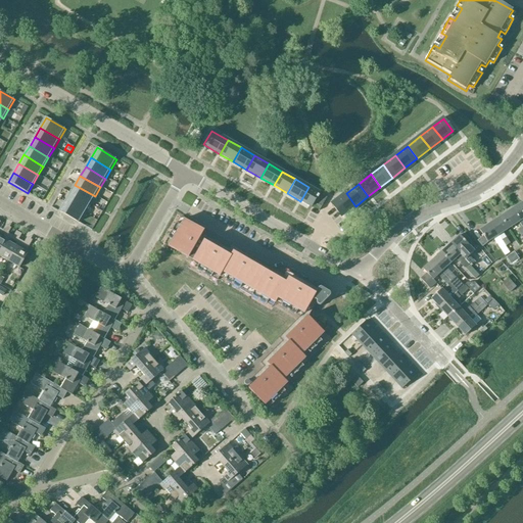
[(89,205),(95,196),(75,185),(69,193),(89,205)]
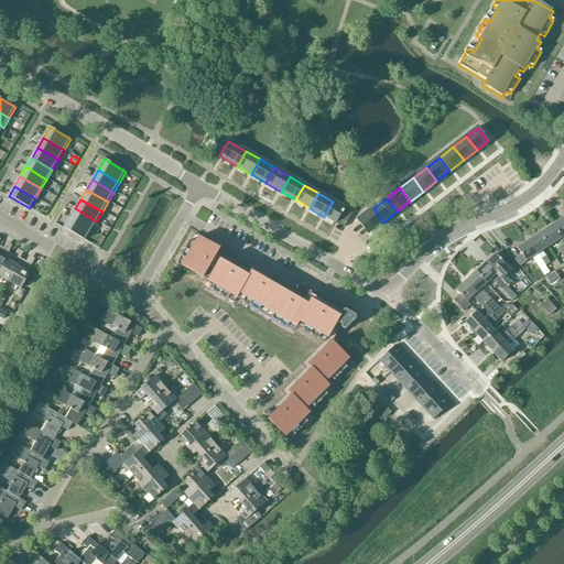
[(336,224),(338,219),(345,208),(333,202),(324,217),(336,224)]
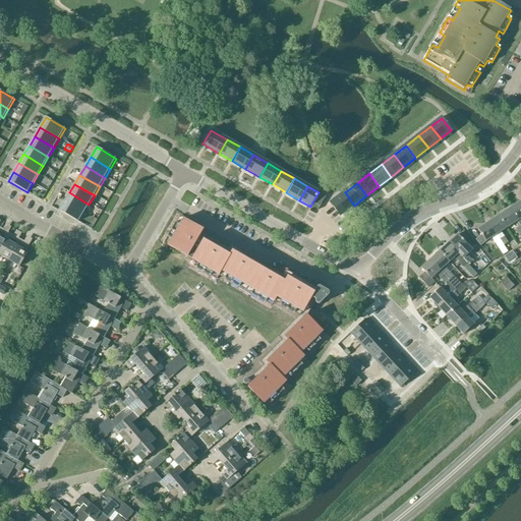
[(83,214),(89,205),(69,192),(64,201),(83,214)]
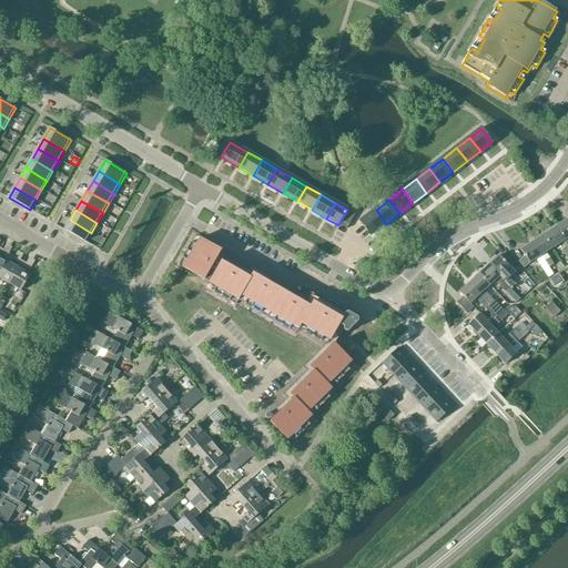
[(347,210),(341,221),(350,225),(355,215),(347,210)]
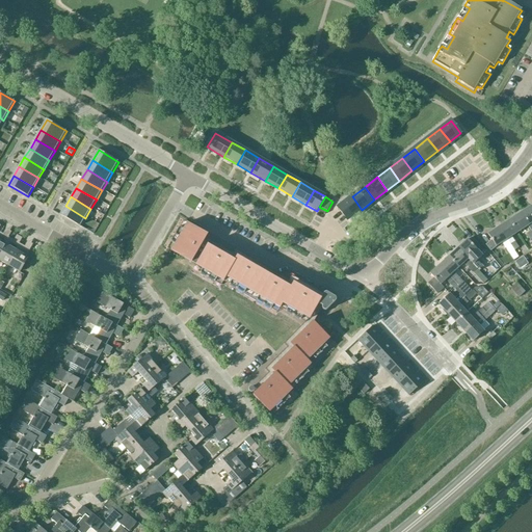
[(347,220),(362,210),(352,196),(338,208),(347,220)]
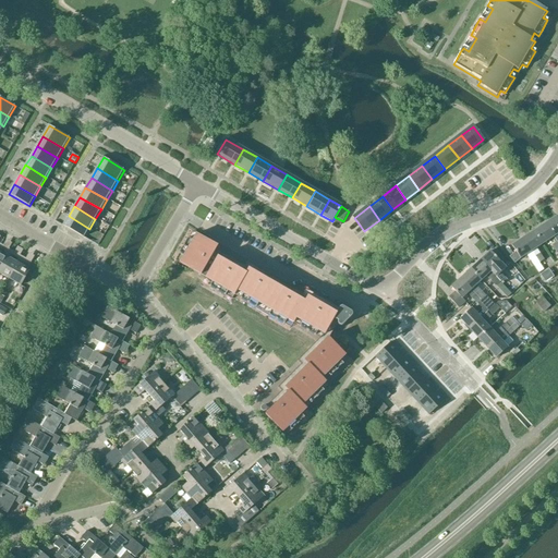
[(84,238),(89,229),(69,216),(63,226),(84,238)]
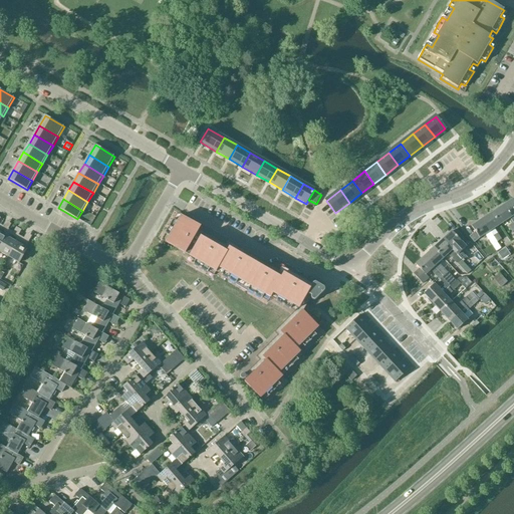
[(513,202),(512,200),(502,207),(510,218),(513,224),(513,202)]
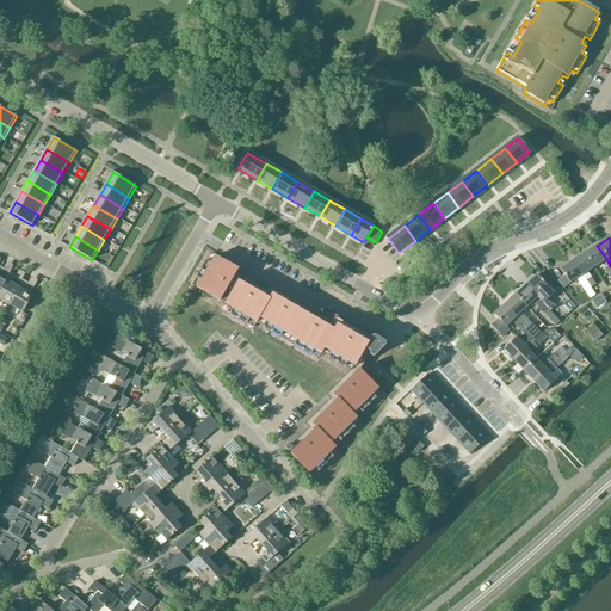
[(594,267),(606,259),(597,246),(585,253),(594,267)]
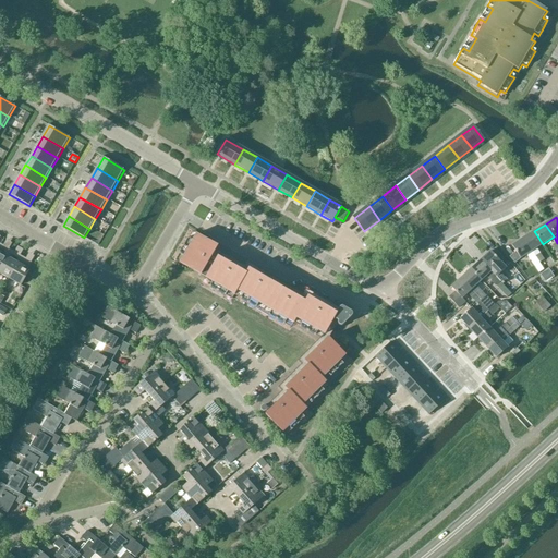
[(536,249),(543,244),(534,231),(523,239),(532,251),(540,263),(545,261),(536,249)]
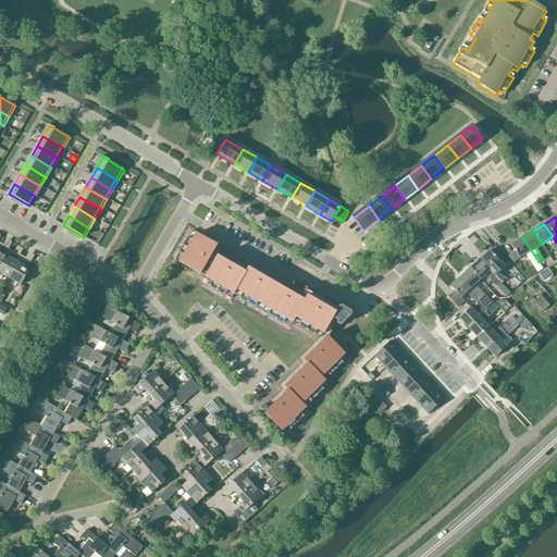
[(218,247),(206,239),(196,234),(193,240),(188,238),(178,255),(183,257),(180,263),(211,282),(209,286),(225,296),(227,292),(234,295),(237,291),(243,294),(239,298),(256,308),(259,304),(271,310),(268,314),(284,324),(287,320),(294,323),(296,319),(301,322),(299,326),(316,336),(318,332),(324,335),(333,320),(337,322),(337,323),(337,324),(337,325),(338,325),(339,326),(341,326),(342,326),(343,325),(351,317),(351,316),(353,316),(353,314),(351,314),(351,313),(351,312),(341,307),(343,305),(342,302),(339,302),(337,302),(336,304),(334,307),(305,289),(304,293),(246,261),(244,265),(217,249),(218,247)]
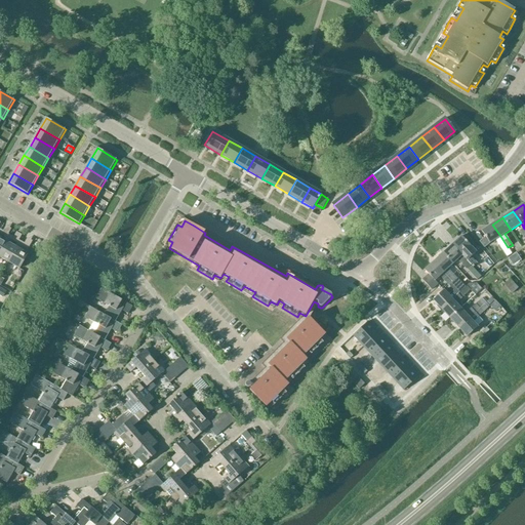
[(486,237),(480,242),(485,247),(490,243),(495,240),(502,251),(507,257),(511,254),(508,248),(508,247),(500,236),(492,225),(482,232),(486,237)]
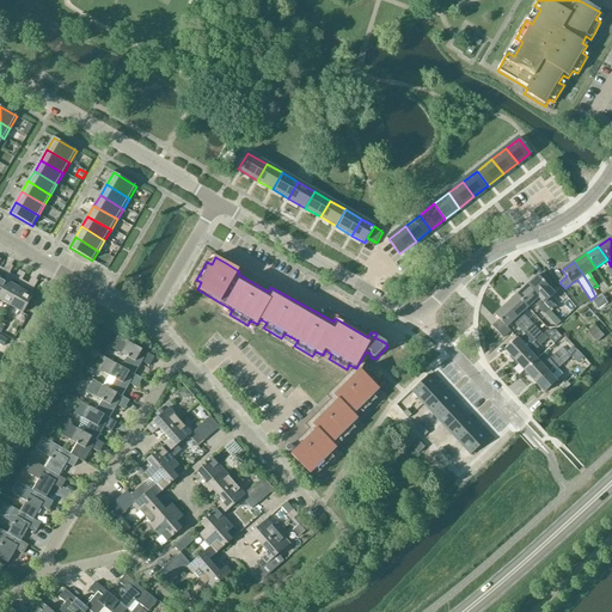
[(20,289),(18,288),(10,283),(14,276),(10,274),(6,281),(8,282),(0,294),(0,300),(10,306),(20,289)]
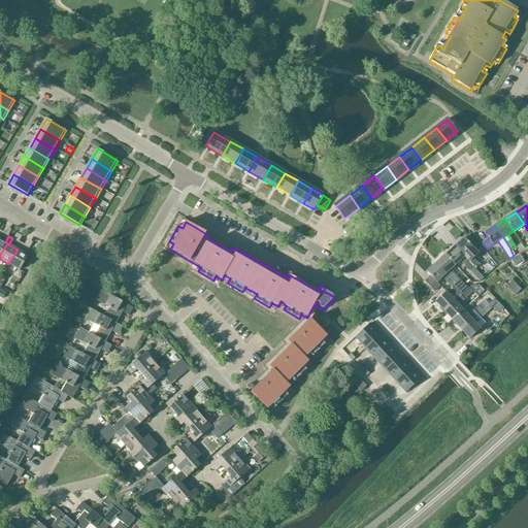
[(480,254),(473,249),(464,237),(455,246),(473,267),(475,269),(481,265),(474,259),(480,254)]
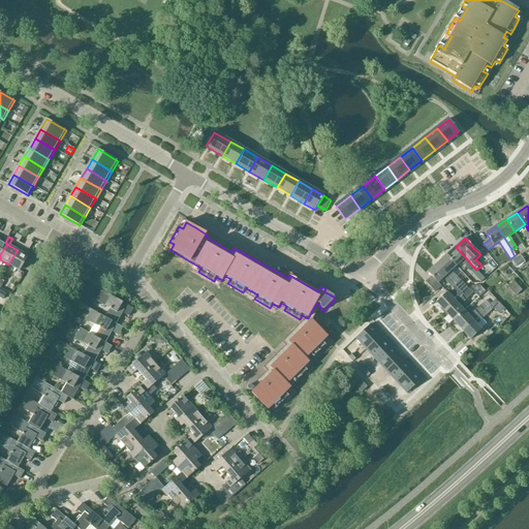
[(18,250),(8,265),(20,272),(28,256),(20,251),(23,245),(19,243),(16,249),(18,250)]
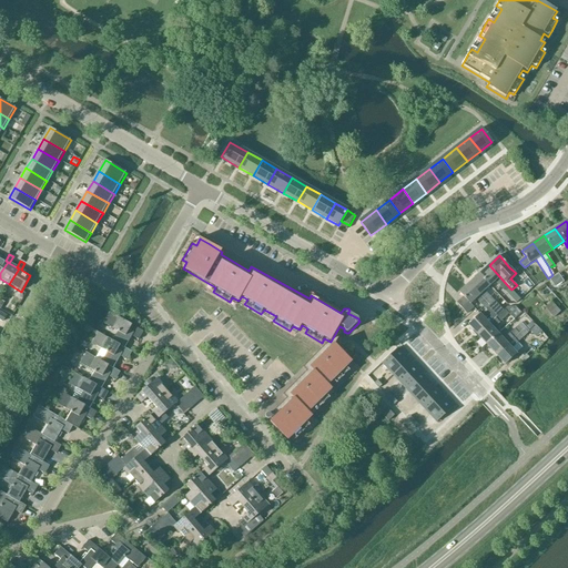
[(509,287),(489,265),(479,274),(490,285),(494,282),(504,292),(509,287)]
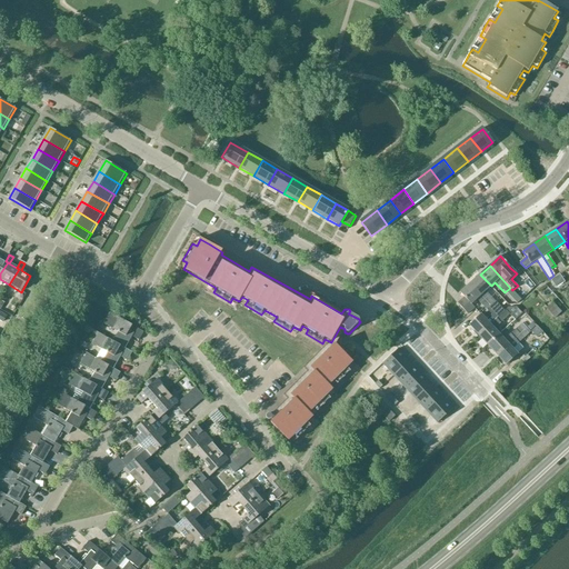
[(486,291),(491,286),(480,275),(470,283),(491,306),(496,301),(486,291)]
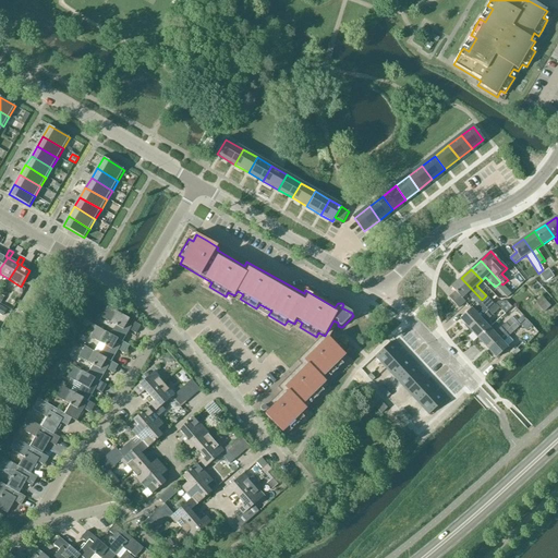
[(547,269),(540,275),(544,281),(552,276),(547,269)]
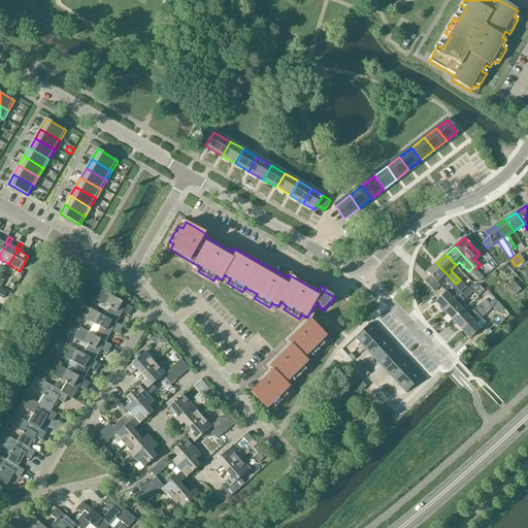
[(452,288),(456,284),(436,263),(427,272),(431,276),(425,283),(434,292),(440,286),(437,283),(442,277),(452,288)]
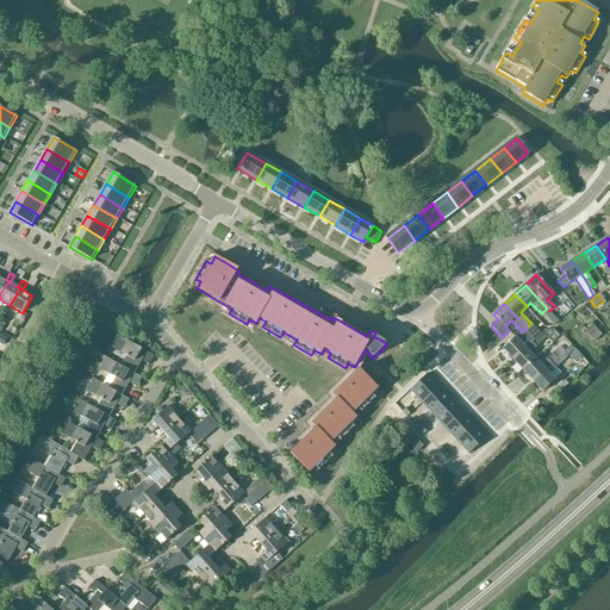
[(541,334),(531,323),(527,328),(522,332),(527,338),(521,343),(516,337),(503,349),(514,360),(541,334)]
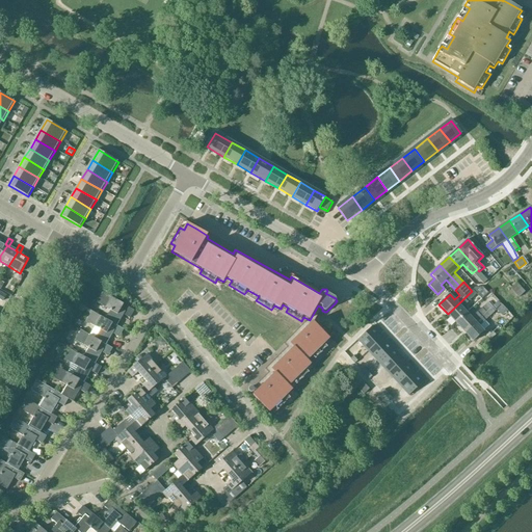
[(526,292),(516,283),(510,289),(520,298),(526,292)]
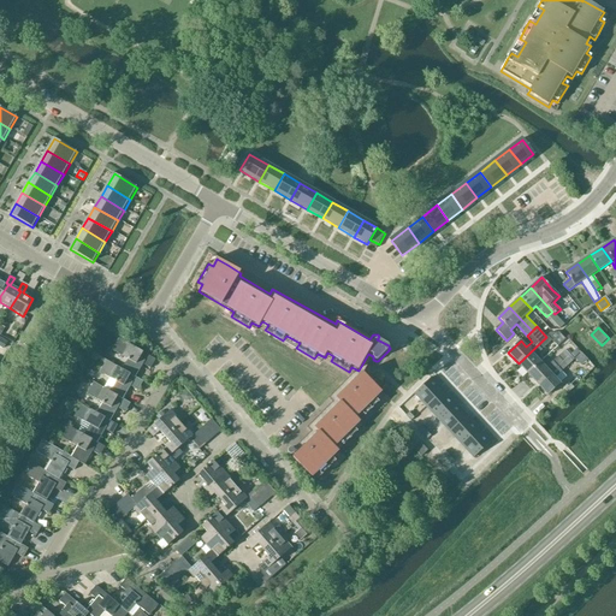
[(568,347),(576,338),(569,330),(561,338),(568,347)]
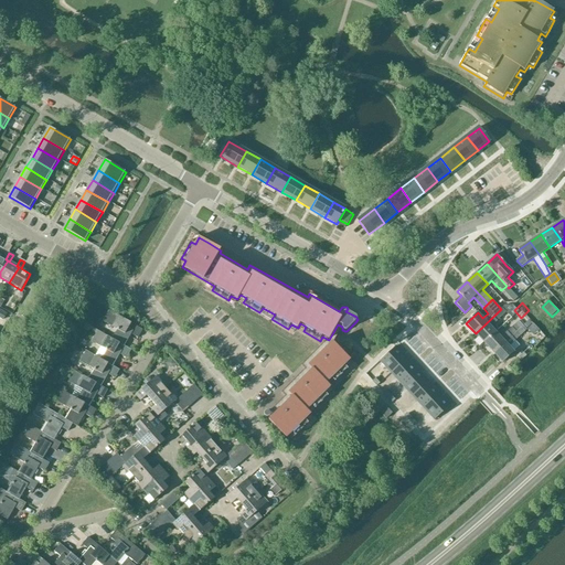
[(501,309),(476,333),(484,343),(496,332),(496,331),(496,330),(496,329),(496,328),(496,327),(494,327),(494,326),(494,324),(507,312),(502,308),(501,309)]
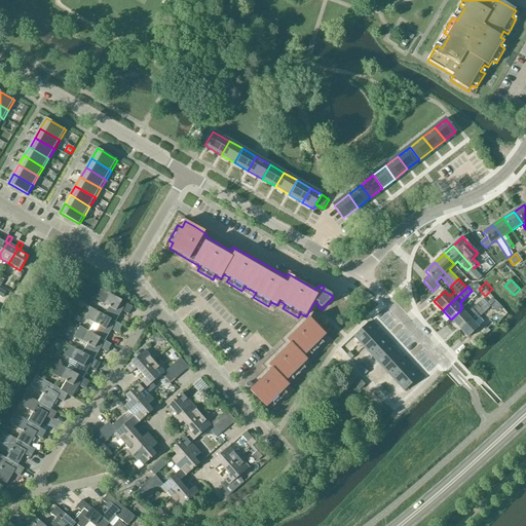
[(115,323),(116,323),(122,311),(128,314),(133,307),(102,290),(97,300),(109,307),(104,316),(115,323)]
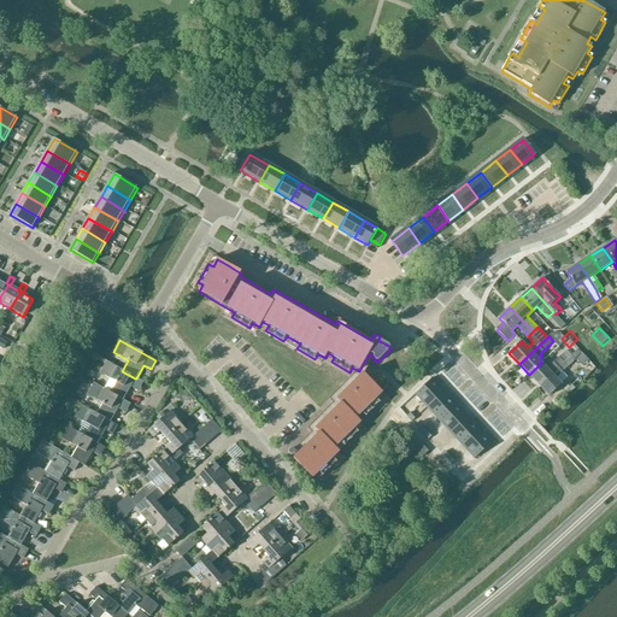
[(575,360),(577,357),(582,353),(577,348),(570,354),(575,360)]
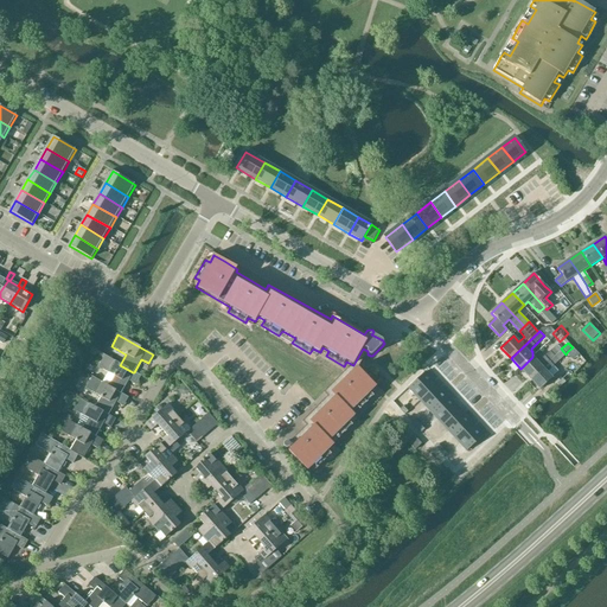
[(532,357),(521,369),(530,378),(530,379),(560,351),(556,346),(541,359),(540,358),(537,357),(534,358),(532,357)]
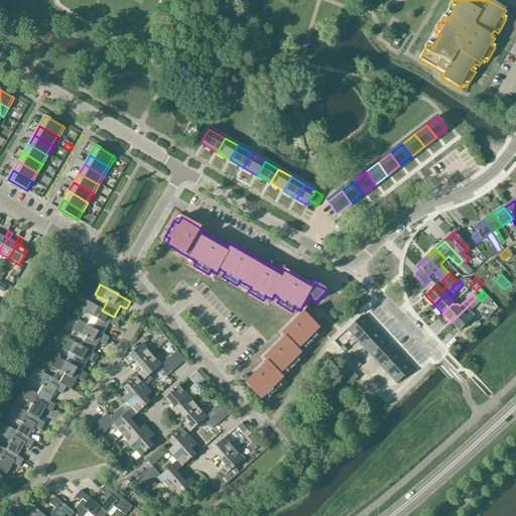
[(476,298),(450,323),(460,332),(470,321),(469,320),(475,315),(471,311),(480,303),(476,298)]
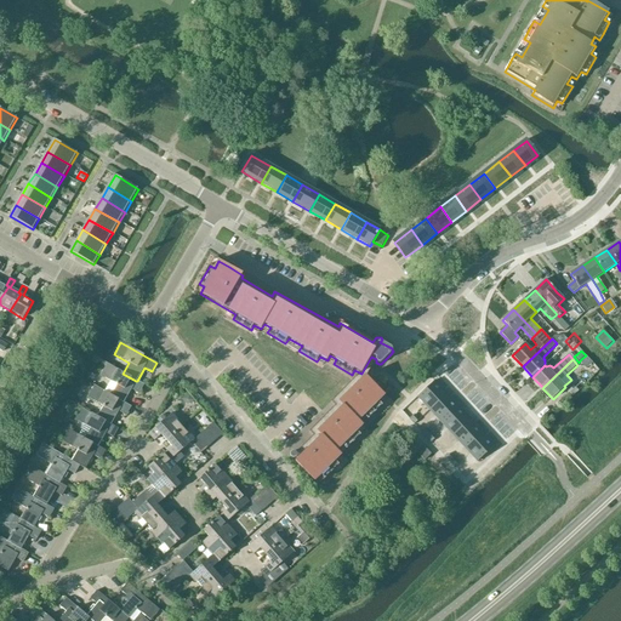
[(586,366),(593,374),(600,366),(594,359),(586,366)]
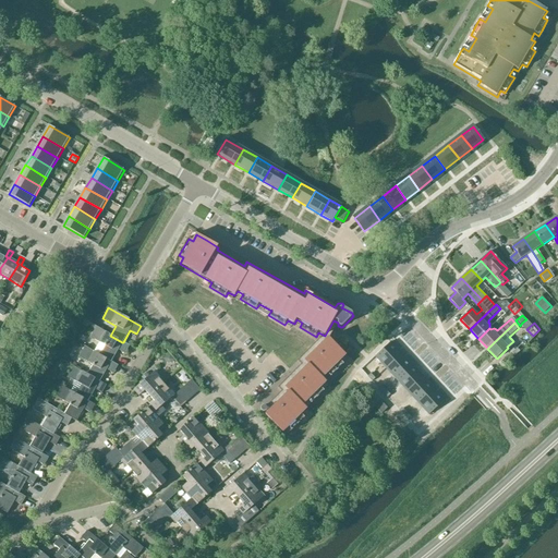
[(130,346),(123,342),(122,342),(110,336),(92,325),(91,328),(95,330),(91,338),(100,343),(95,352),(99,355),(111,363),(119,350),(125,354),(130,346)]
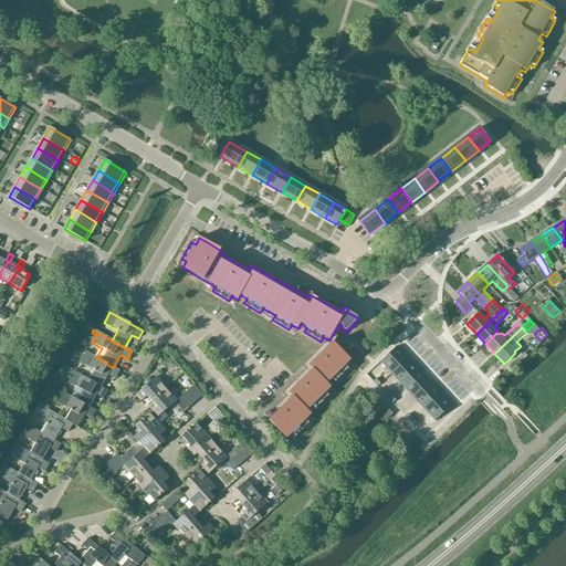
[(350,360),(343,354),(333,343),(308,367),(313,370),(289,395),(293,398),(269,421),(286,439),(292,433),(295,438),(310,425),(305,420),(311,415),(307,411),(312,407),(315,410),(329,397),(325,392),(331,388),(327,384),(332,379),(335,383),(348,370),(345,366),(350,360)]
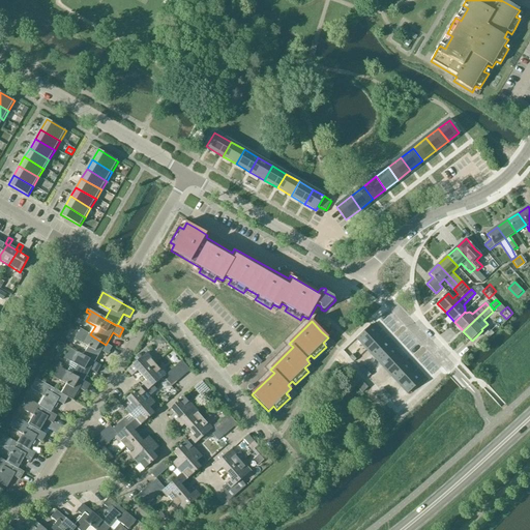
[(355,343),(365,353),(381,339),(380,336),(371,328),(355,343)]
